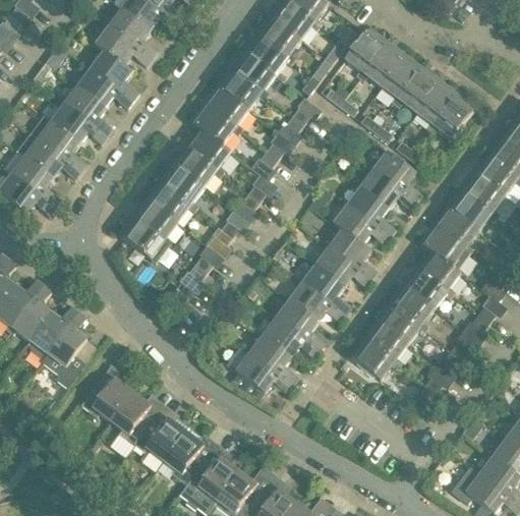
[(178,23),(146,0),(116,0),(115,2),(123,8),(122,9),(151,31),(158,20),(172,32),(178,23)]
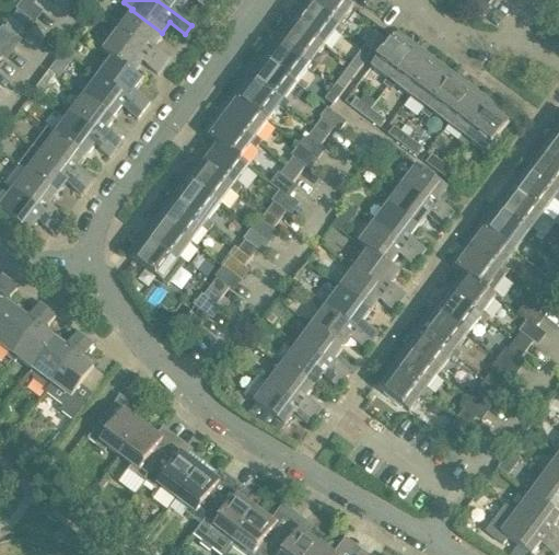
[(182,6),(186,0),(156,0),(191,25),(198,16),(182,6)]
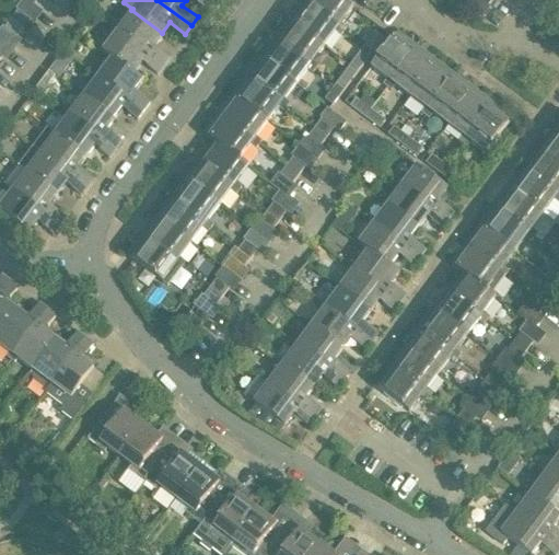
[(339,32),(342,27),(304,0),(302,0),(289,18),(323,43),(334,27),(339,32)]
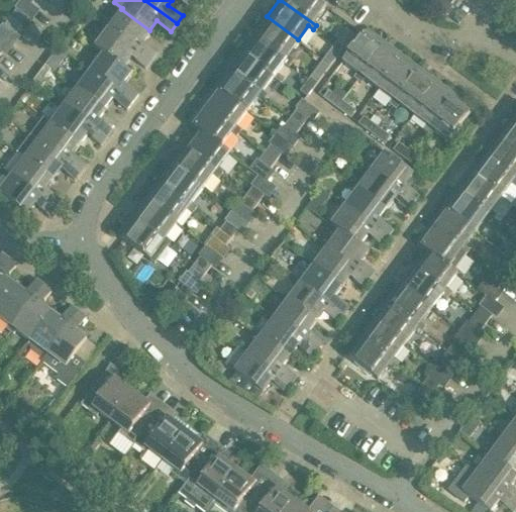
[(281,0),(316,25),(318,21),(314,17),(324,3),(320,0),(281,0)]
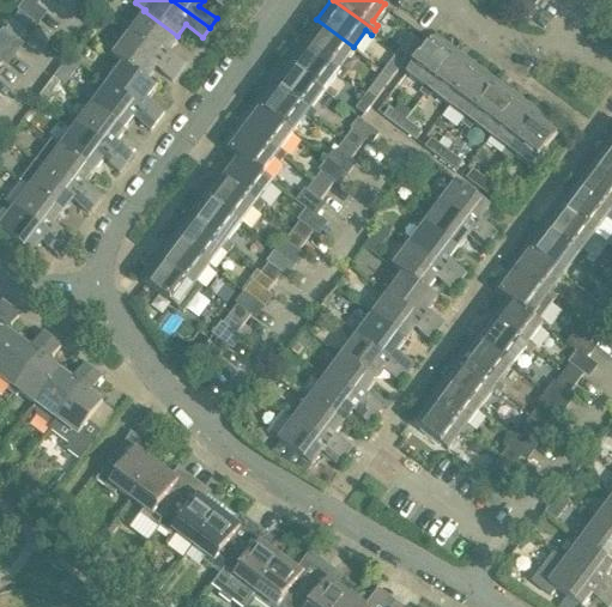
[(11,18),(24,28),(32,17),(19,7),(11,18)]
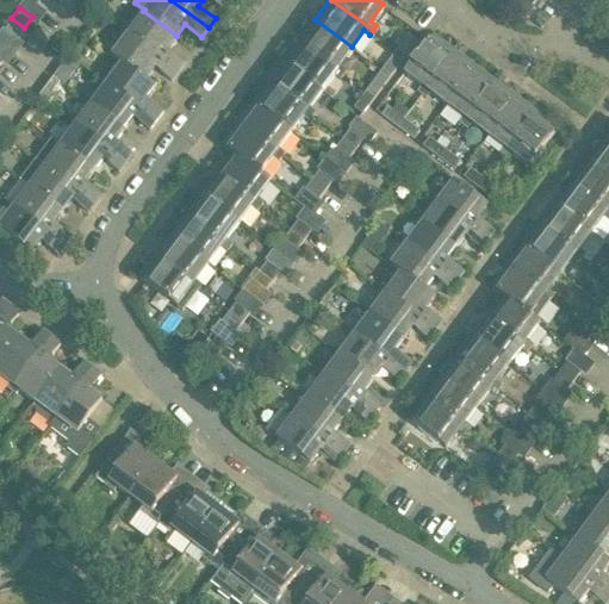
[(167,48),(176,36),(143,11),(130,29),(126,25),(123,29),(178,69),(184,60),(167,48)]
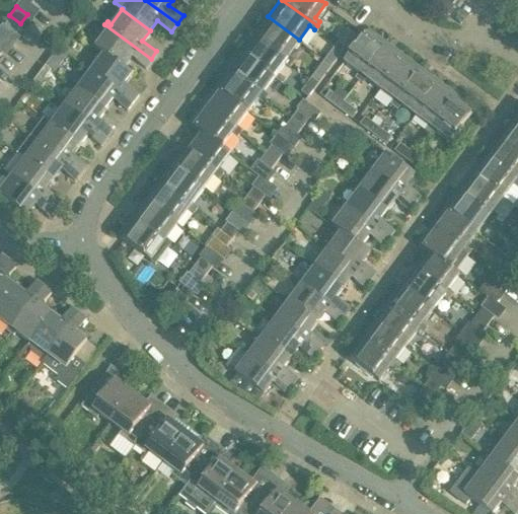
[(13,31),(20,23),(9,15),(3,23),(13,31)]
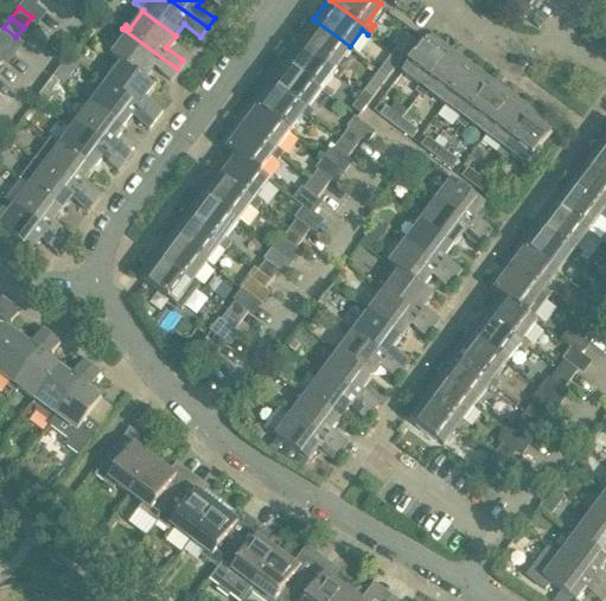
[(338,62),(350,46),(313,19),(298,39),(340,70),(344,65),(338,62)]
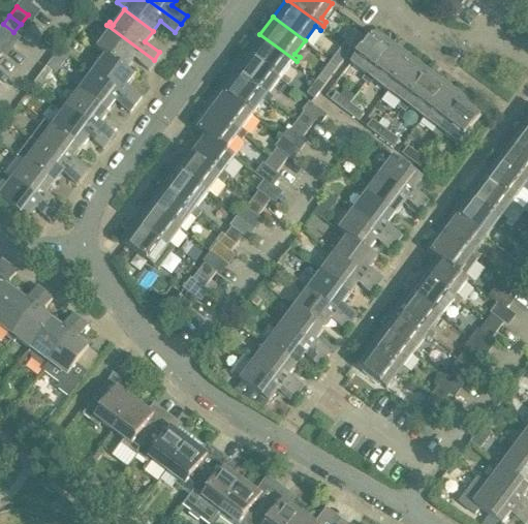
[(107,31),(96,47),(96,48),(105,54),(125,67),(126,67),(133,57),(148,67),(154,60),(106,25),(104,29),(107,31)]
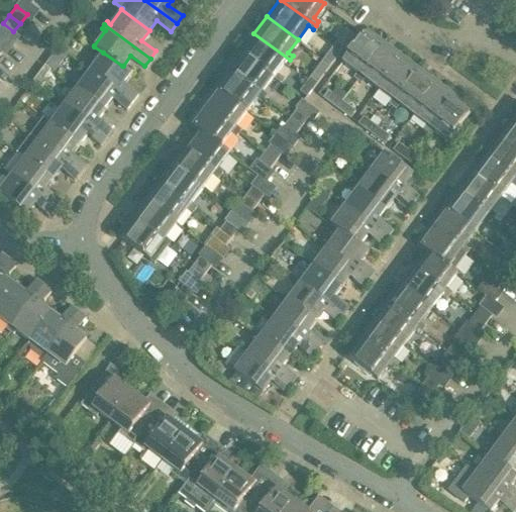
[(335,40),(342,45),(352,31),(345,26),(335,40)]
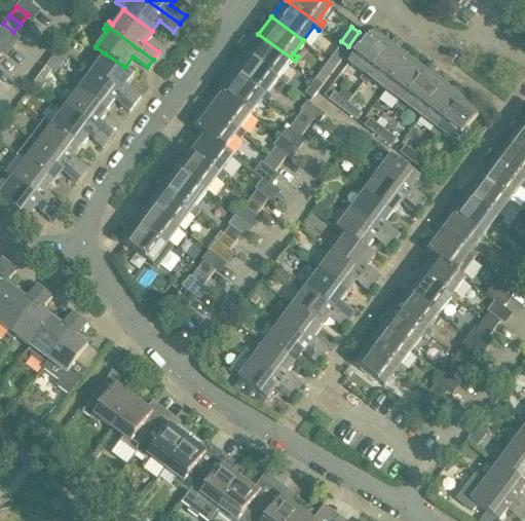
[(364,78),(391,42),(373,28),(348,61),(364,71),(361,76),(364,78)]
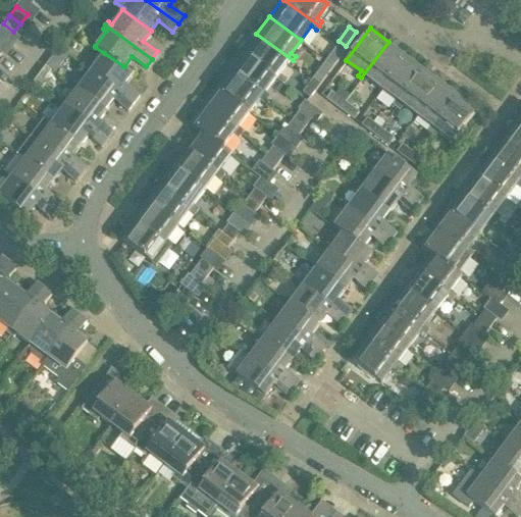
[(290,64),(293,60),(256,34),(244,51),(275,74),(285,60),(290,64)]
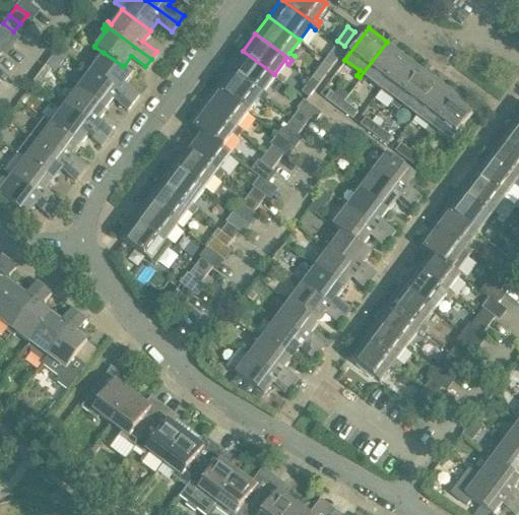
[(331,63),(334,59),(344,46),(337,41),(327,54),(324,58),(331,63)]
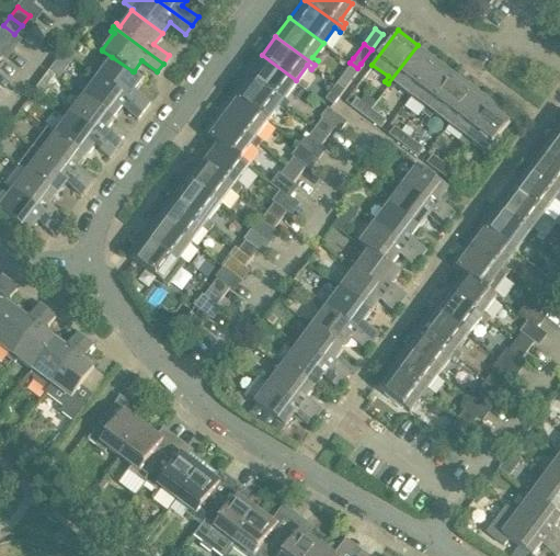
[(410,92),(435,58),(418,45),(388,83),(392,87),(396,82),(410,92)]
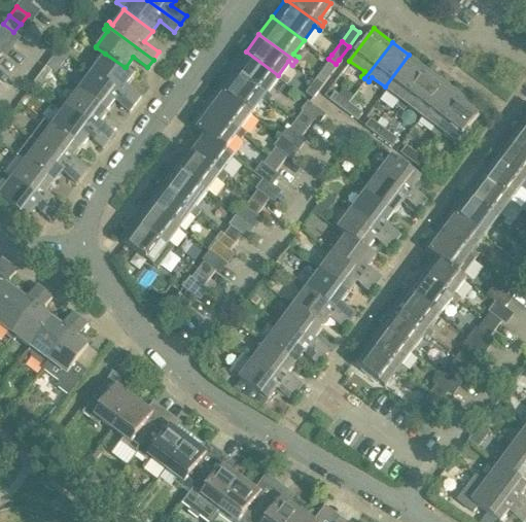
[(59,45),(46,62),(55,69),(67,53),(59,45)]
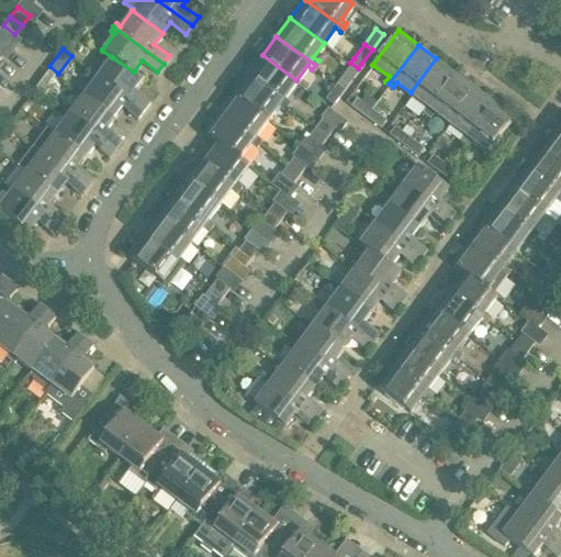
[(284,95),(296,80),(262,55),(248,74),(287,103),(290,99),(284,95)]
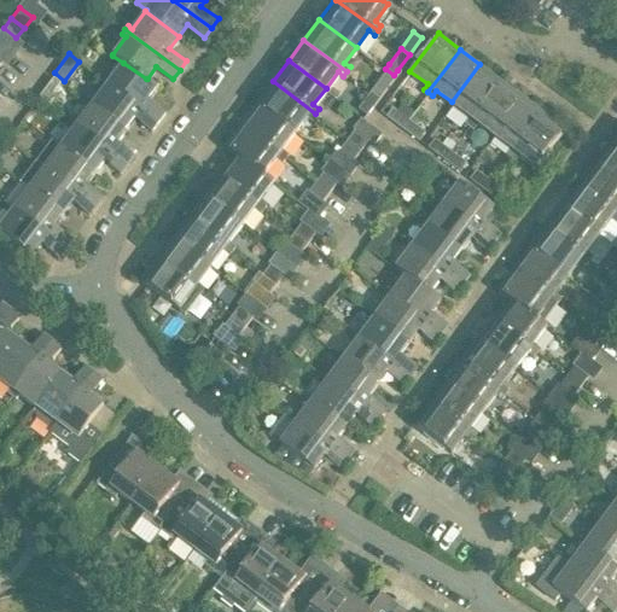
[(158,86),(147,79),(146,79),(123,63),(111,79),(106,76),(104,80),(157,120),(164,110),(149,99),(158,86)]
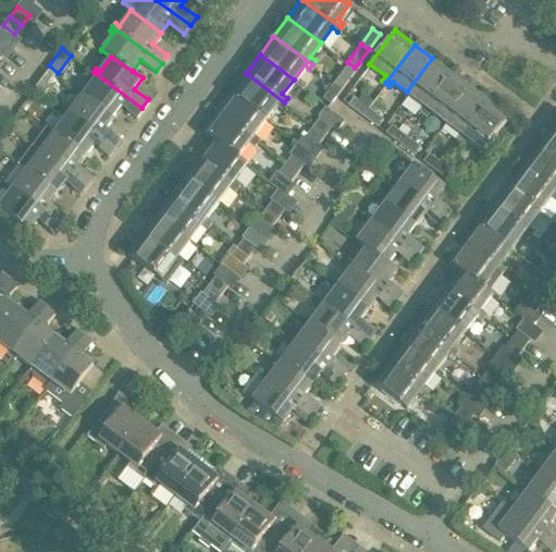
[(422,111),(452,72),(432,58),(407,92),(422,103),(419,109),(422,111)]
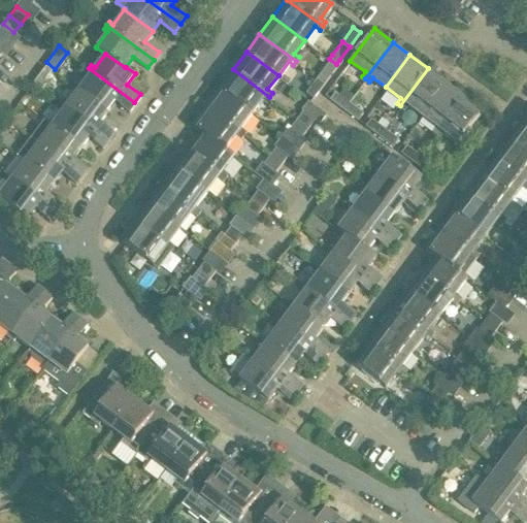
[(323,82),(333,68),(336,64),(329,59),(326,63),(316,76),(323,82)]
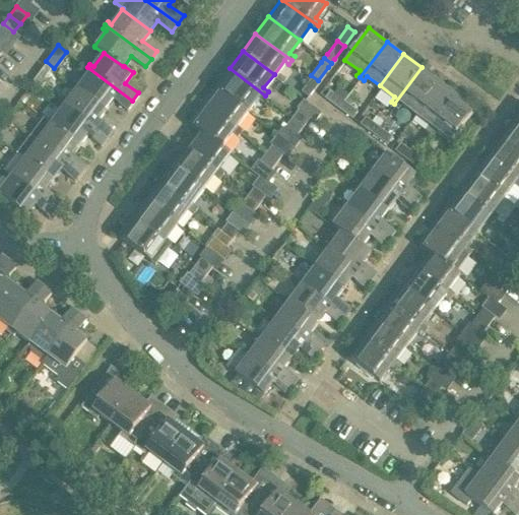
[(45,62),(33,78),(40,83),(52,67),(45,62)]
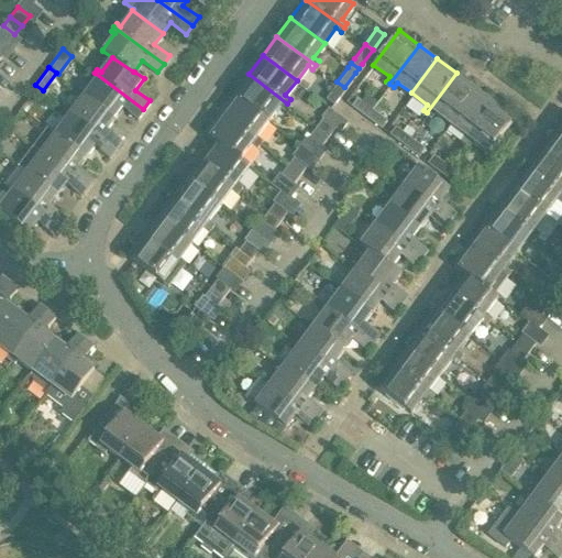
[(138,118),(143,109),(95,73),(91,76),(95,79),(84,95),(114,118),(122,107),(138,118)]
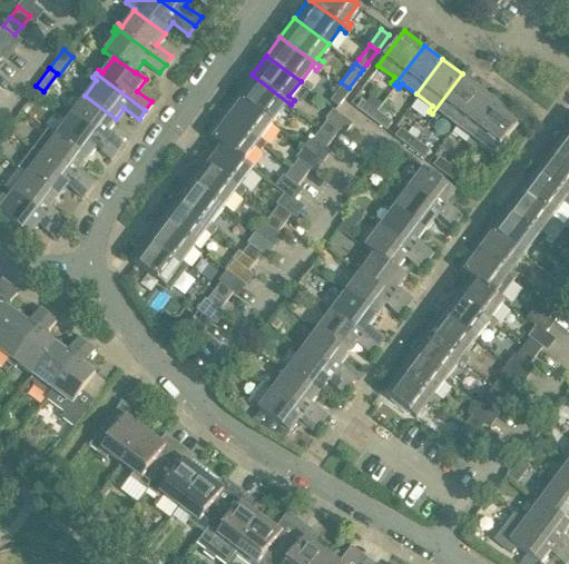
[(455,124),(481,88),(462,73),(432,114),(437,117),(440,112),(455,124)]
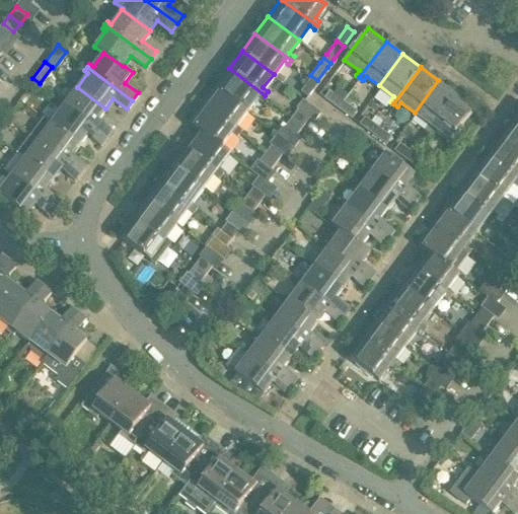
[(262,99),(265,95),(229,68),(216,84),(247,108),(257,95),(262,99)]
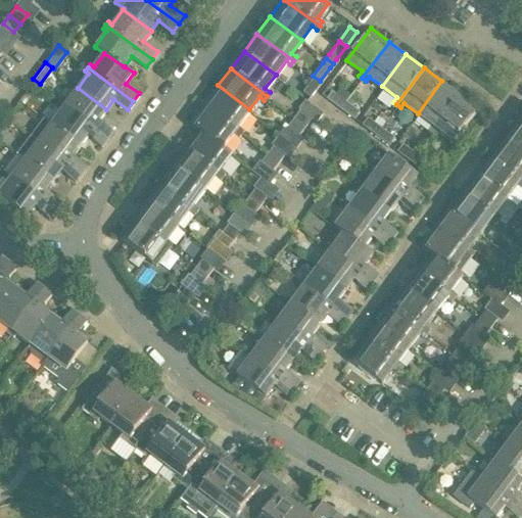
[(311,94),(320,81),(313,76),(302,89),(311,94)]
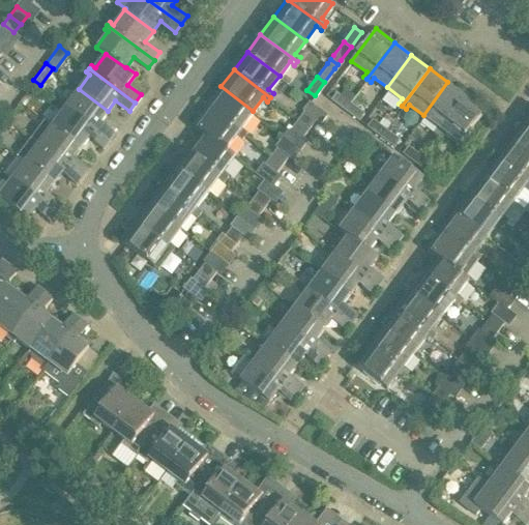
[(438,133),(466,95),(447,82),(423,115),(438,125),(434,130),(438,133)]
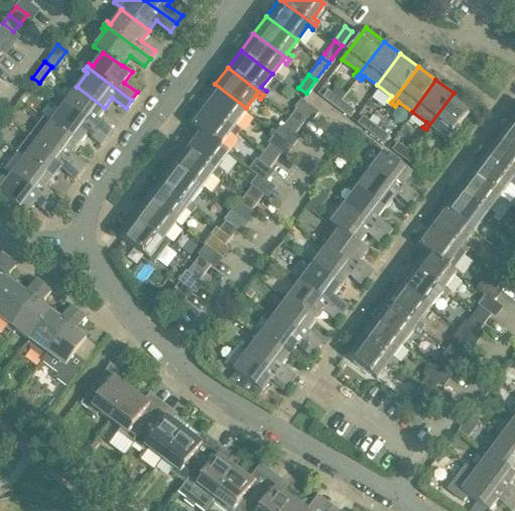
[(236,121),(246,108),(215,84),(202,102),(238,129),(241,125),(236,121)]
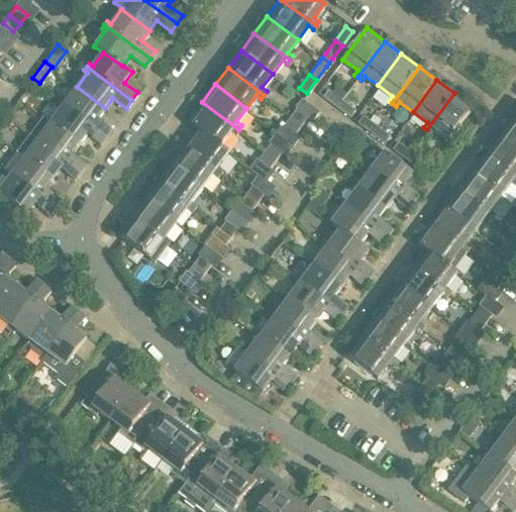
[(98,117),(105,108),(77,87),(66,101),(63,98),(61,101),(106,135),(111,127),(98,117)]
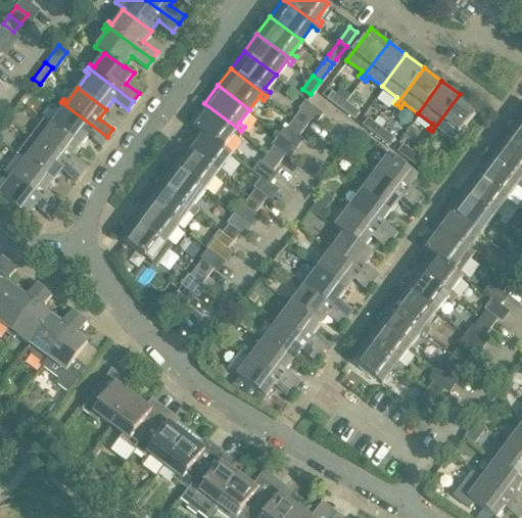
[(340,106),(345,99),(332,89),(327,95),(340,106)]
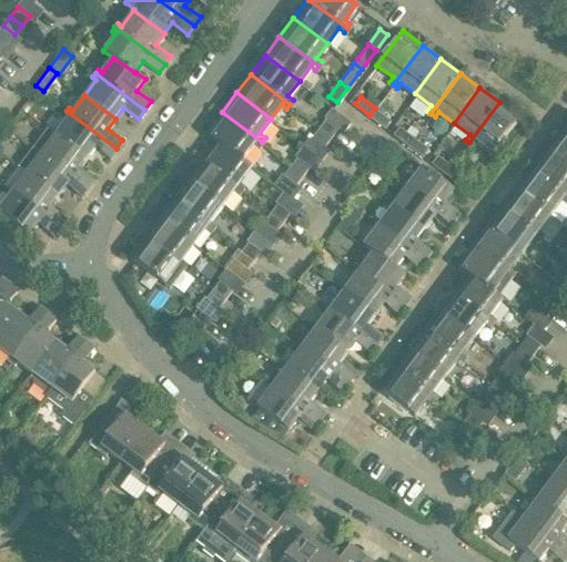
[(477,140),(493,152),(519,118),(499,102),(469,142),(474,145),(477,140)]
